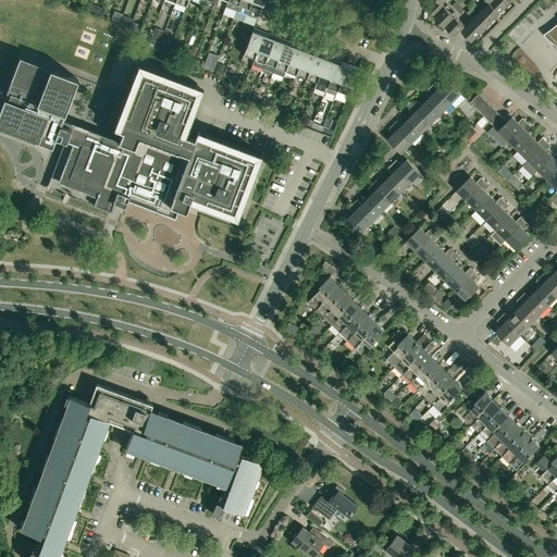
[(227,0),(229,1),(227,1),(225,7),(236,11),(239,0),(227,0)]
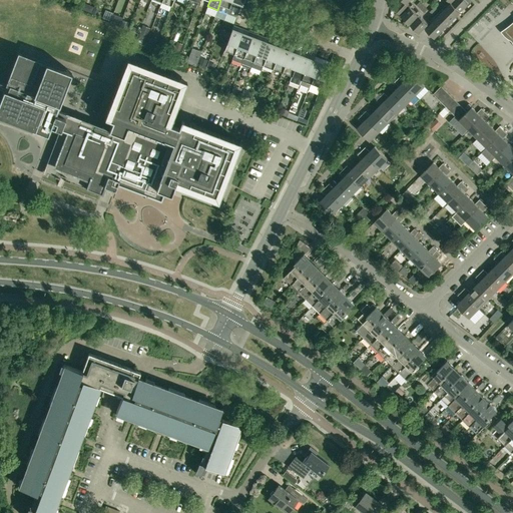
[(231,0),(220,0),(217,10),(227,14),(231,0)]
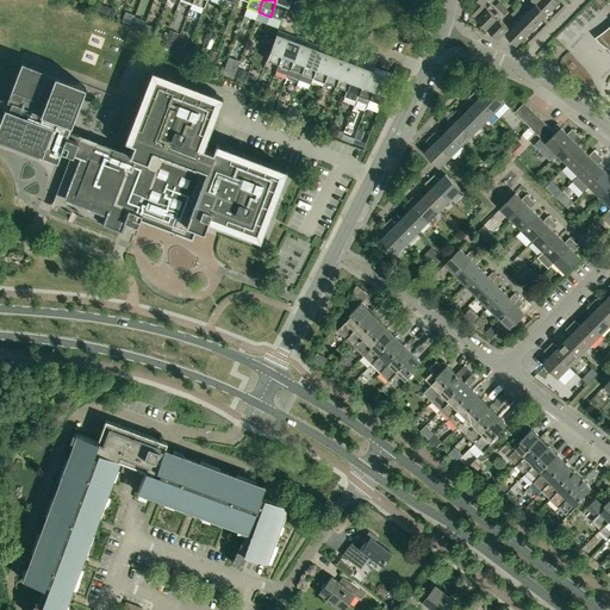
[(282,20),(290,0),(275,0),(271,17),(282,20)]
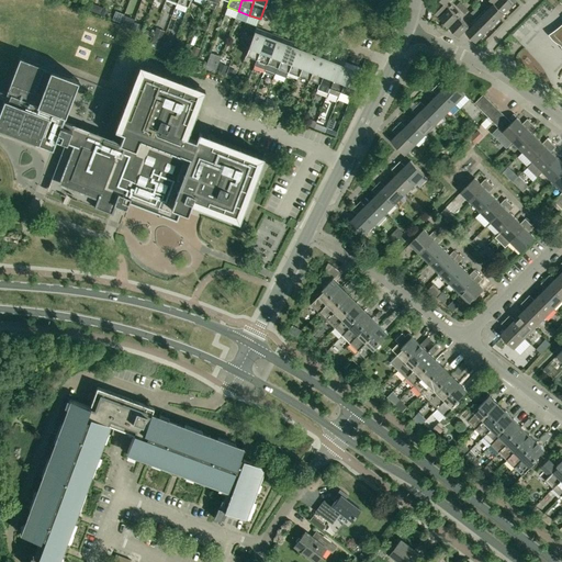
[(438,0),(431,8),(460,35),(470,25),(447,2),(449,0),(438,0)]
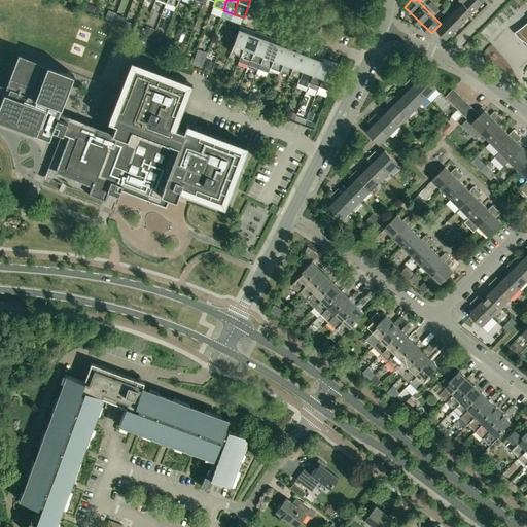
[(437,30),(447,39),(484,1),(483,0),(460,0),(463,3),(454,13),(452,11),(447,16),(449,19),(437,30)]
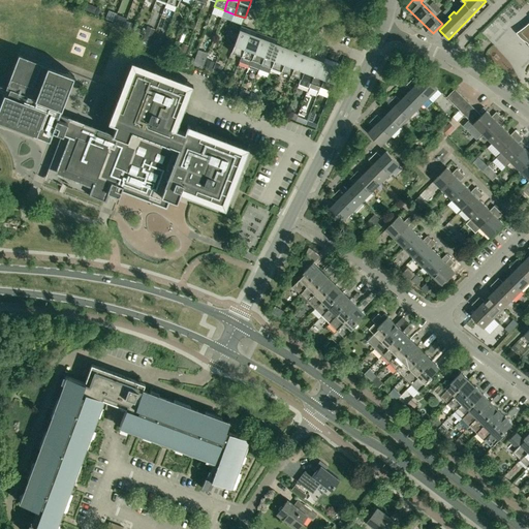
[(433,1),(430,5),(438,13),(441,9),(433,1)]
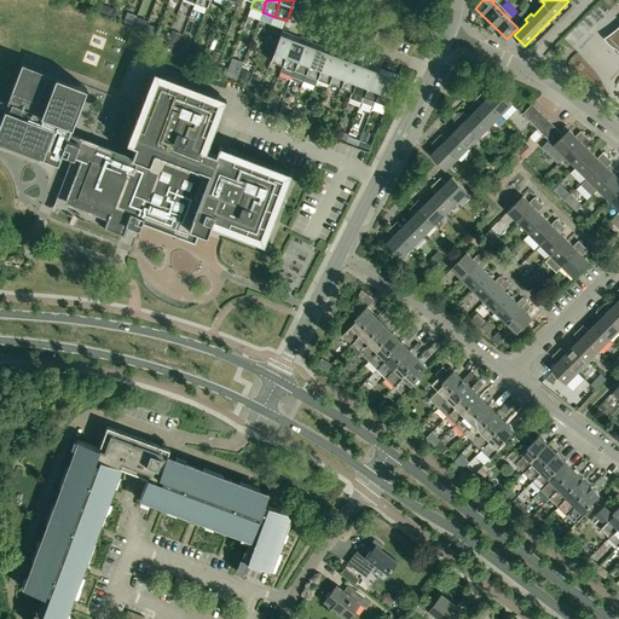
[(191,7),(187,22),(195,24),(200,10),(191,7)]
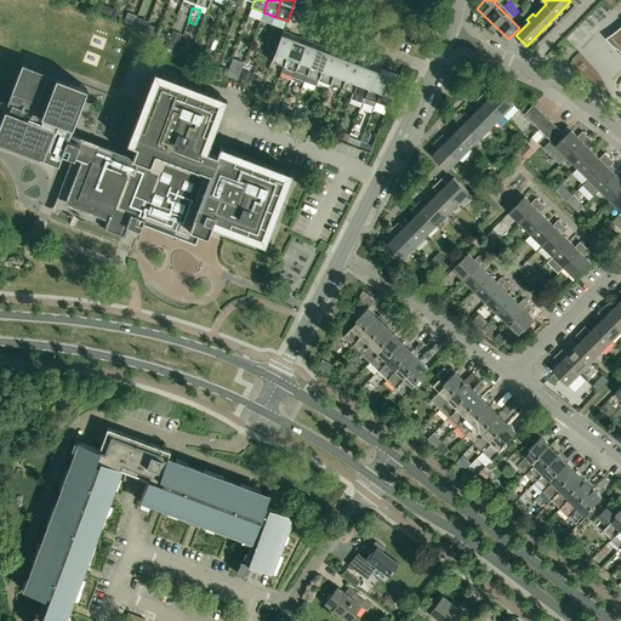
[(520,15),(524,18),(530,12),(527,7),(520,15)]
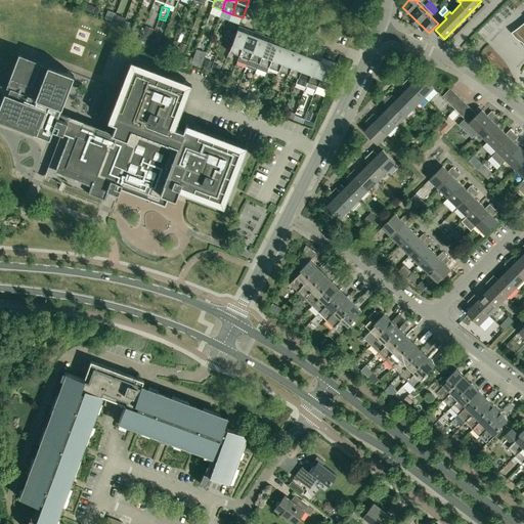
[(101,9),(96,7),(93,14),(98,17),(101,9)]
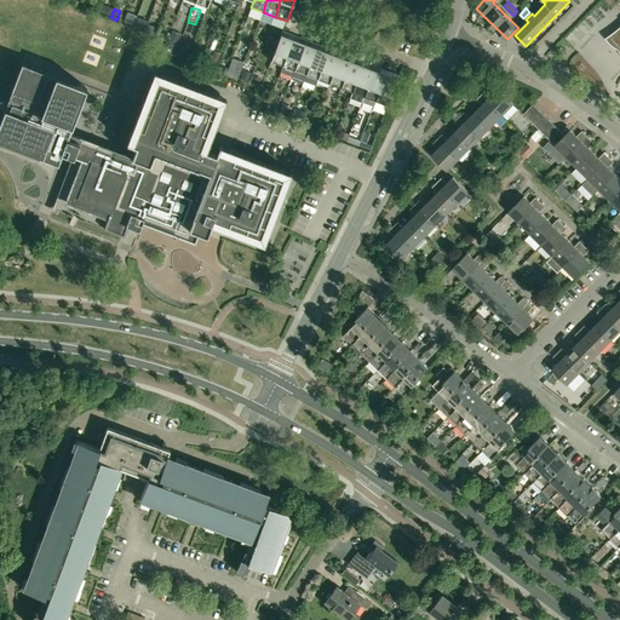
[(148,24),(145,32),(155,35),(159,28),(148,24)]
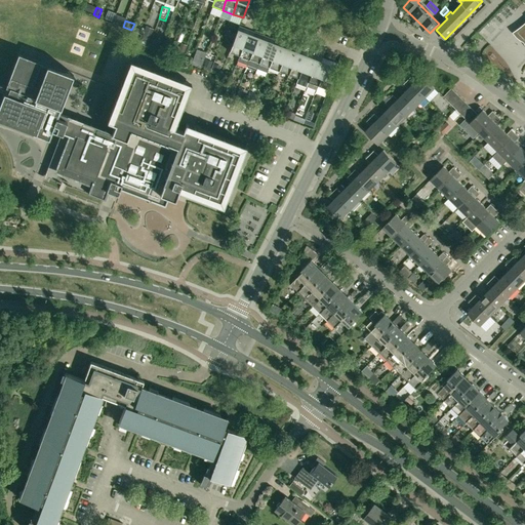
[(140,40),(149,43),(154,29),(146,26),(140,40)]
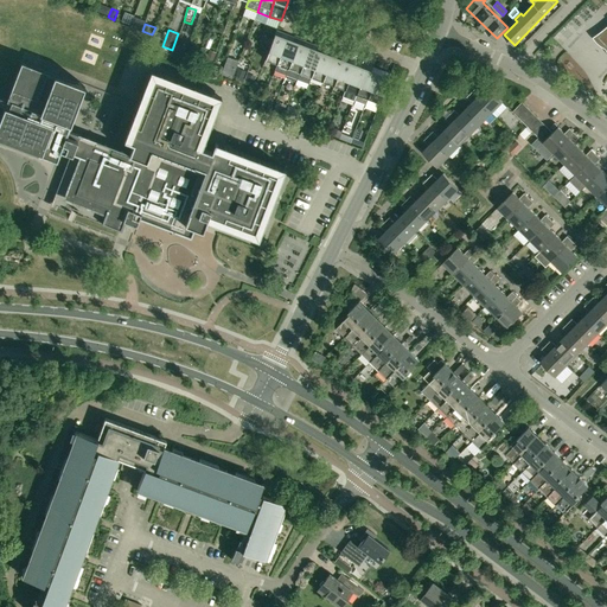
[(276,31),(266,59),(278,64),(287,39),(281,37),(283,33),(276,31)]
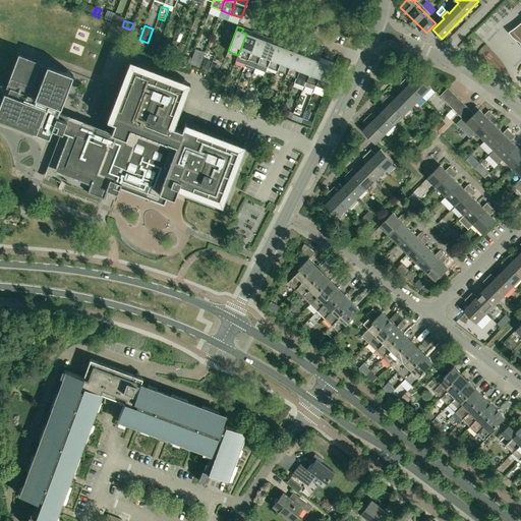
[(238,55),(236,62),(245,65),(257,34),(252,32),(251,36),(246,34),(238,55)]
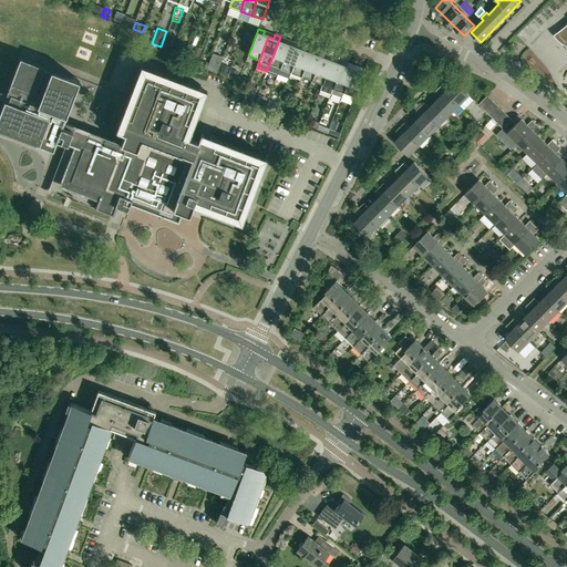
[(285,39),(280,37),(267,71),(277,75),(278,74),(289,44),(284,43),(285,39)]
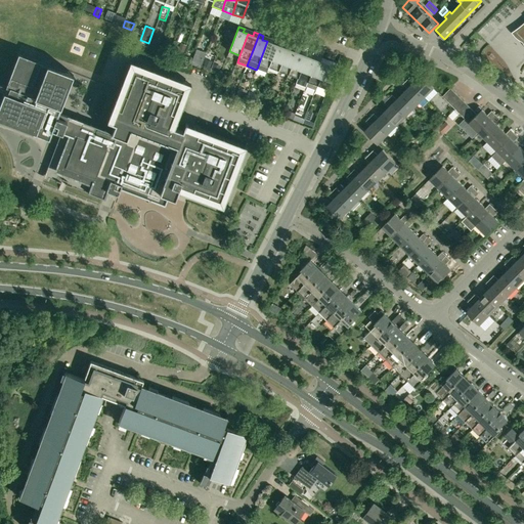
[(267,41),(257,69),(266,72),(268,67),(279,37),(275,35),(272,43),(267,41)]
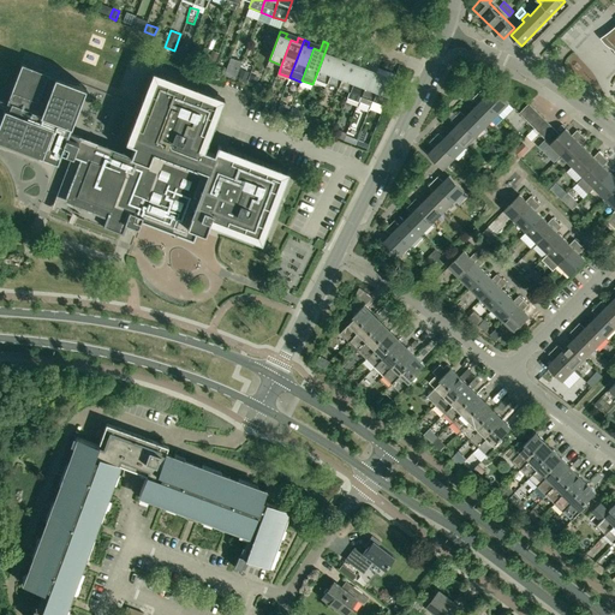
[(315,78),(327,82),(336,58),(330,55),(334,45),(328,43),(315,78)]
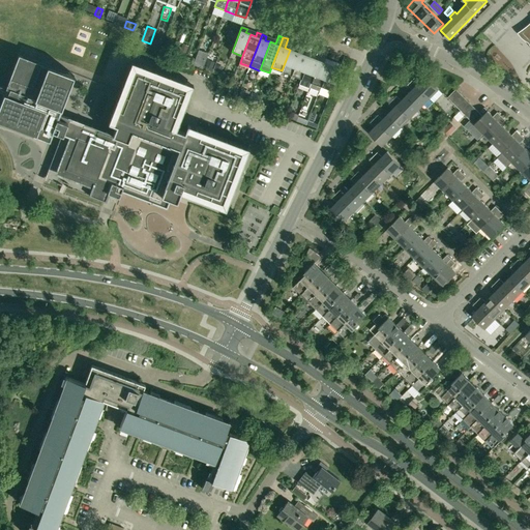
[(174,40),(168,38),(165,45),(171,47),(174,40)]
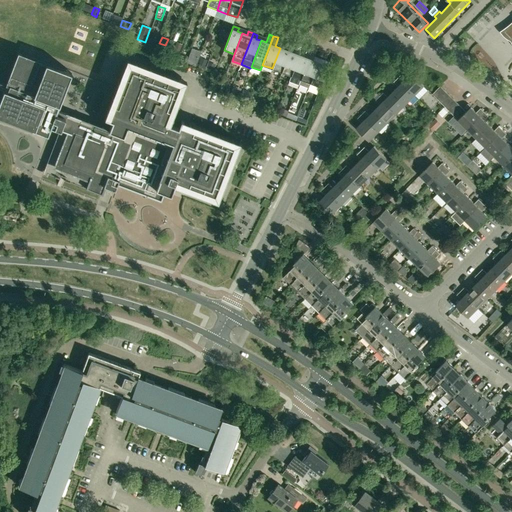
[(148,44),(155,47),(156,43),(157,41),(150,38),(148,44)]
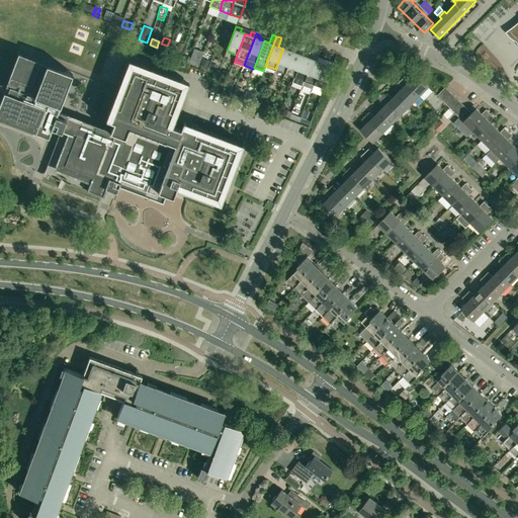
[(275,69),(285,73),(296,44),(291,41),(288,51),(283,49),(275,69)]
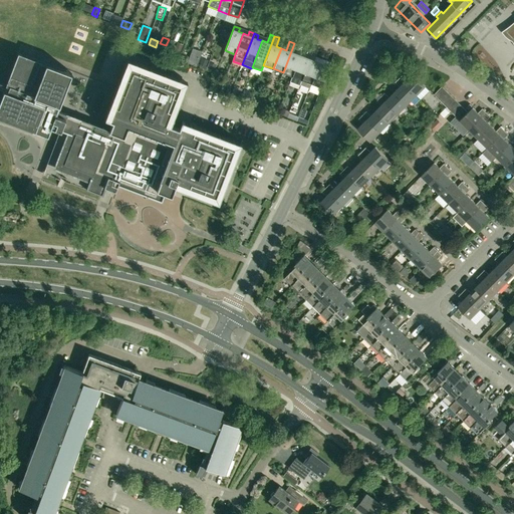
[(174,49),(181,52),(183,44),(177,42),(174,49)]
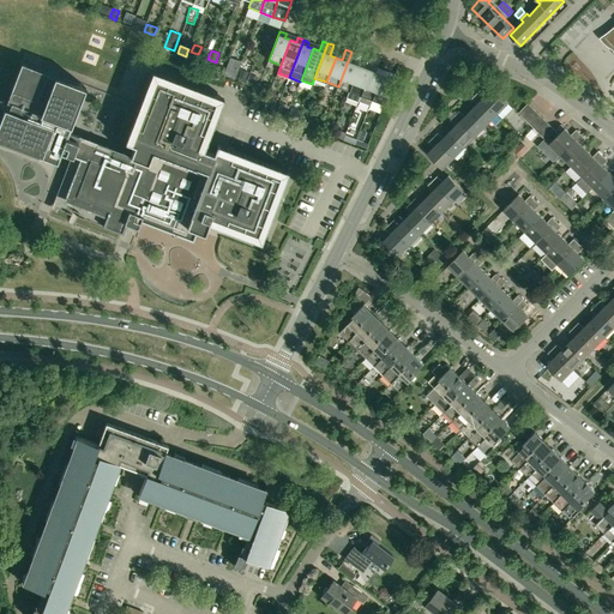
[(338,86),(349,91),(359,66),(353,64),(357,54),(351,52),(338,86)]
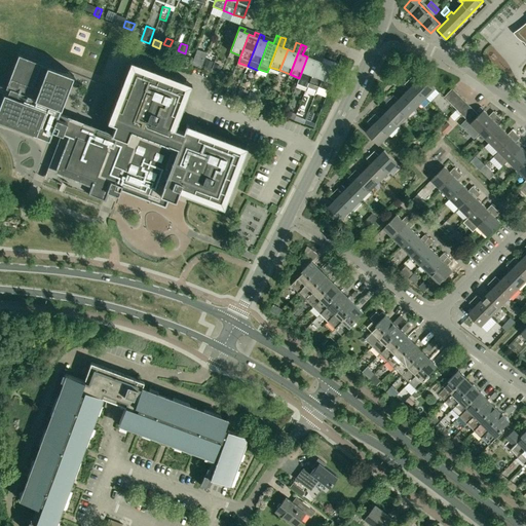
[(316,49),(312,59),(307,57),(299,78),(309,81),(318,57),(321,51),(316,49)]
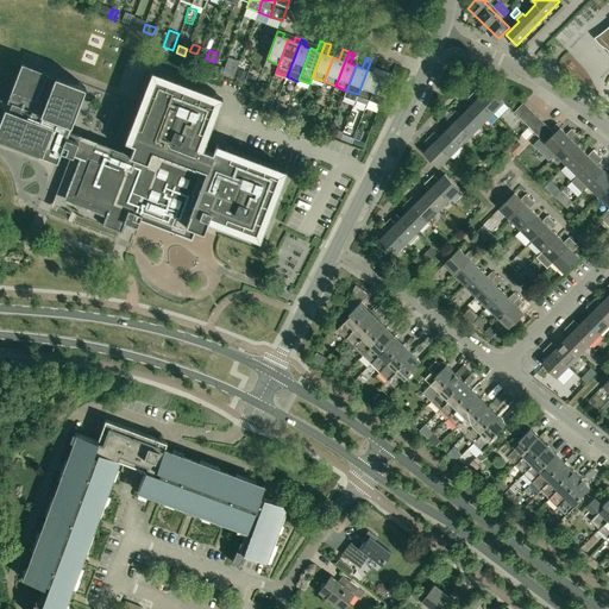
[(207,219),(219,224),(258,238),(284,170),(217,144),(212,155),(200,150),(220,98),(152,71),(126,140),(135,143),(130,154),(68,130),(85,86),(22,62),(0,119),(0,137),(56,159),(60,149),(71,154),(52,203),(121,230),(125,221),(137,226),(140,218),(192,237),(195,227),(202,231),(207,219)]
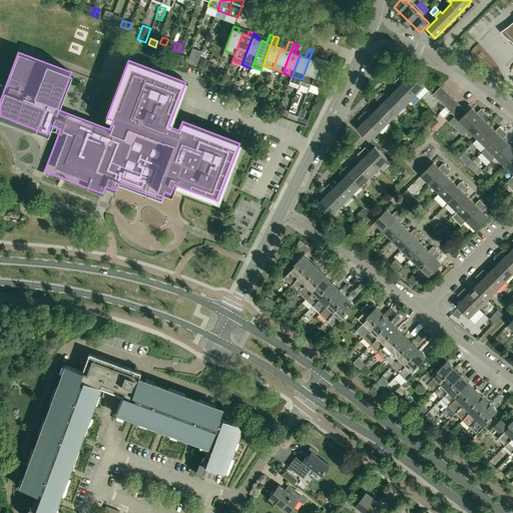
[(316,57),(311,55),(302,79),(299,86),(309,89),(311,83),(319,62),(315,60),(316,57)]
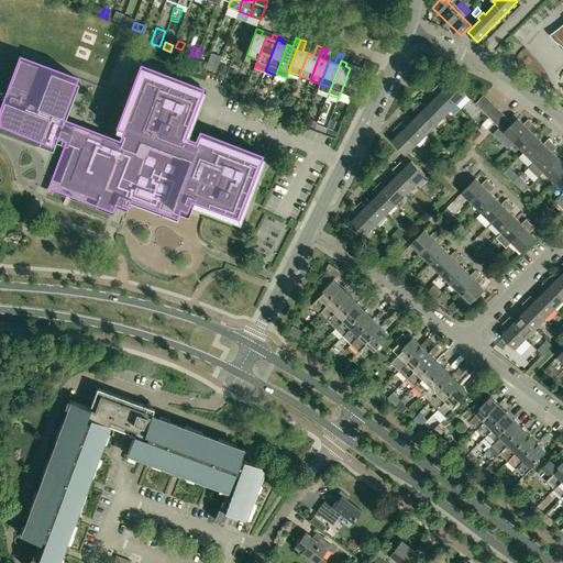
[(219,70),(225,73),(229,66),(221,64),(219,70)]
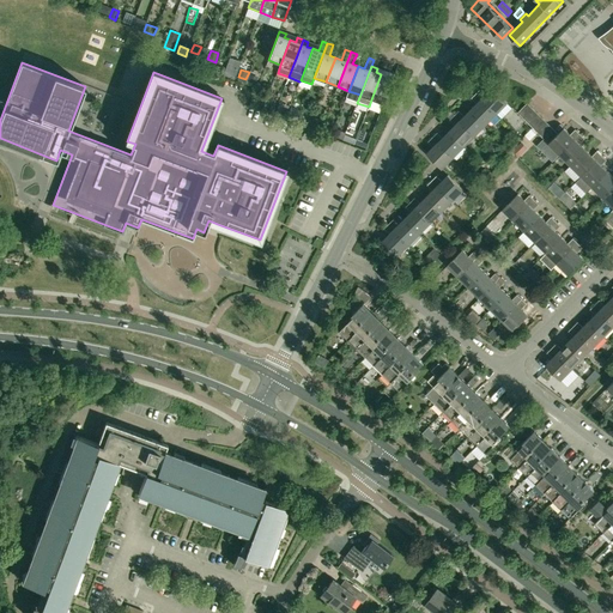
[(383,104),(395,74),(389,72),(387,77),(381,74),(371,99),(383,104)]
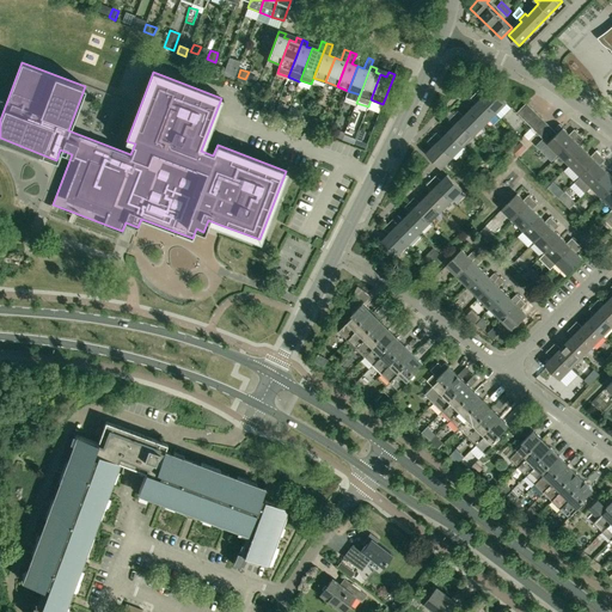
[(250,74),(246,81),(255,84),(257,78),(250,74)]
